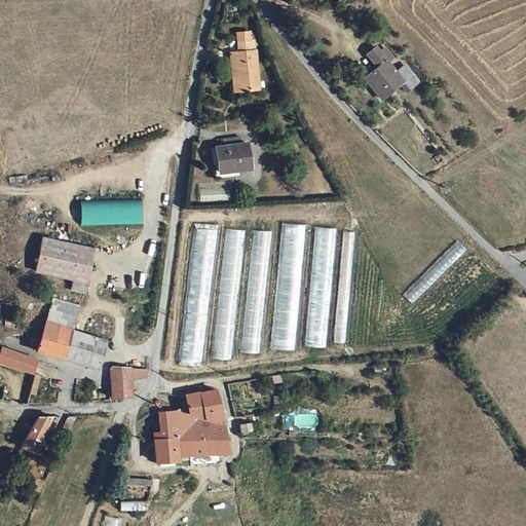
[(231,54),(234,55),(233,80),(254,81),(255,42),(252,42),(252,37),(237,37),(237,41),(231,41),(231,54)]
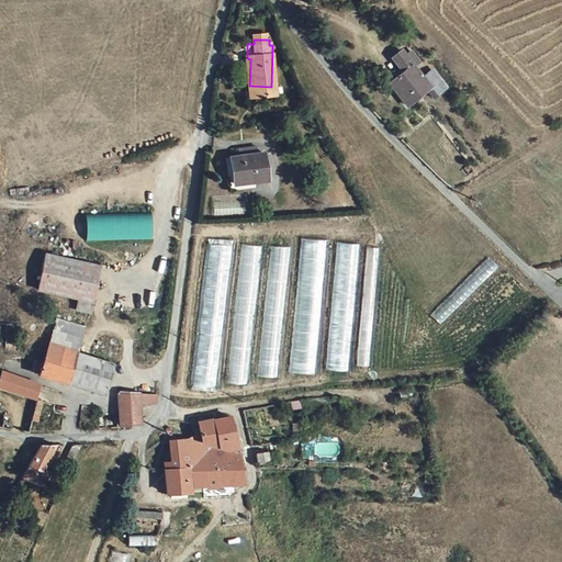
[(382,79),(374,87),(392,107),(412,87),(426,100),(434,93),(419,77),(412,85),(395,67),(401,60),(392,52),(386,58),(381,53),(373,60),(390,79),(384,82),(382,79)]
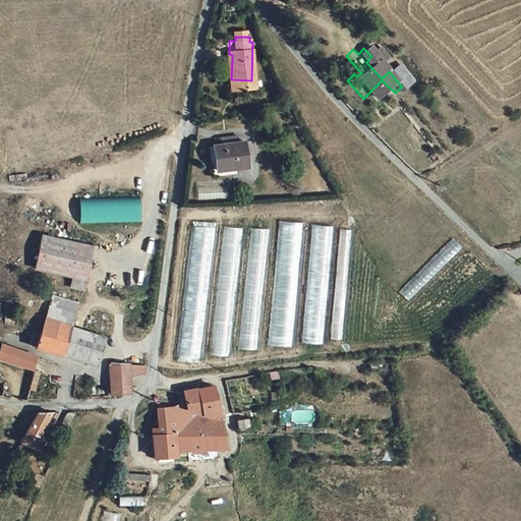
[(206,143),(193,146),(197,170),(230,165),(225,140),(220,140),(219,135),(206,137),(206,143)]
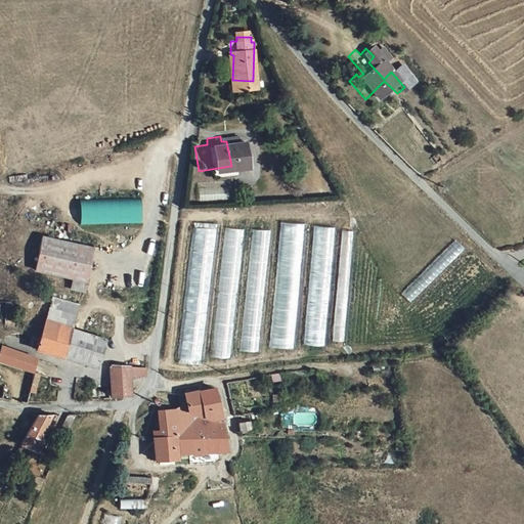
[(199,189),(200,202),(230,201),(229,187),(199,189)]
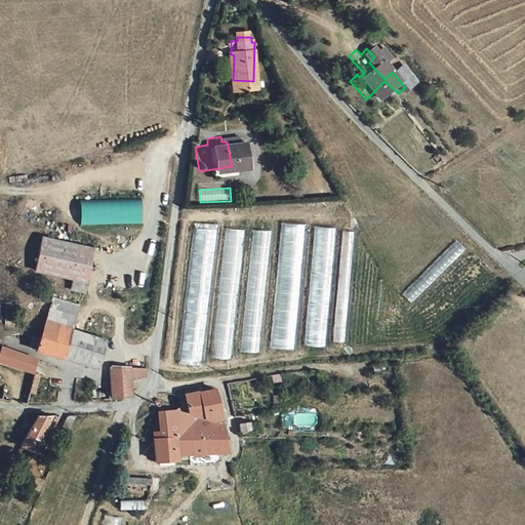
[(79,201),(80,225),(143,223),(142,198),(79,201)]
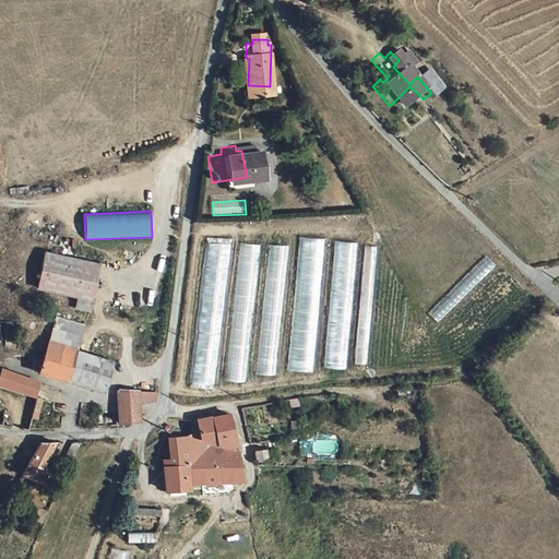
[(295,270),(288,378),(314,379),(322,233),(300,232),(298,271),(295,270)]
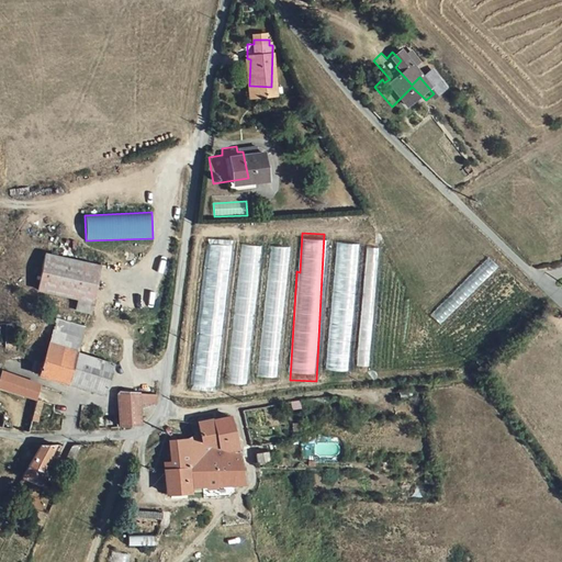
[(249,385),(259,246),(238,244),(228,383),(249,385)]
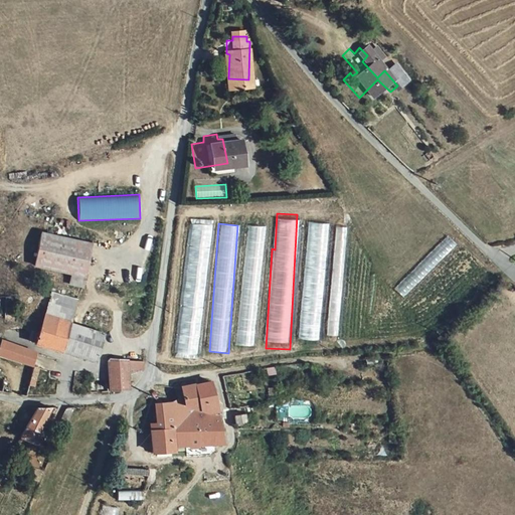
[(199,237),(198,244),(210,245),(212,226),(192,224),(190,236),(199,237)]
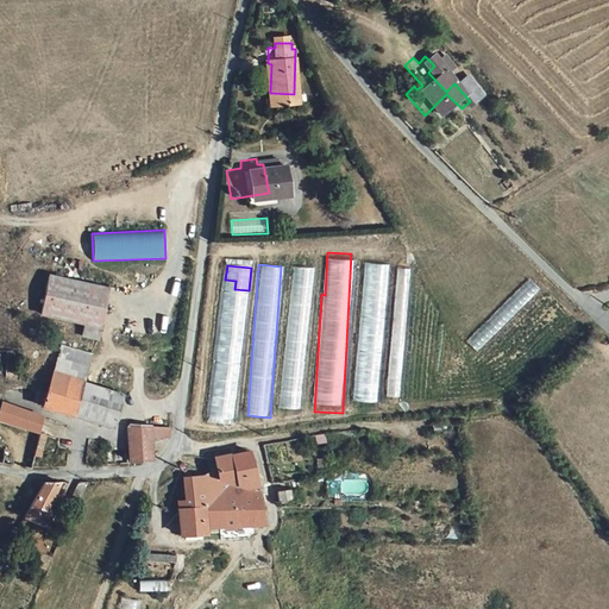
[(303,409),(311,268),(290,267),(283,408),(303,409)]
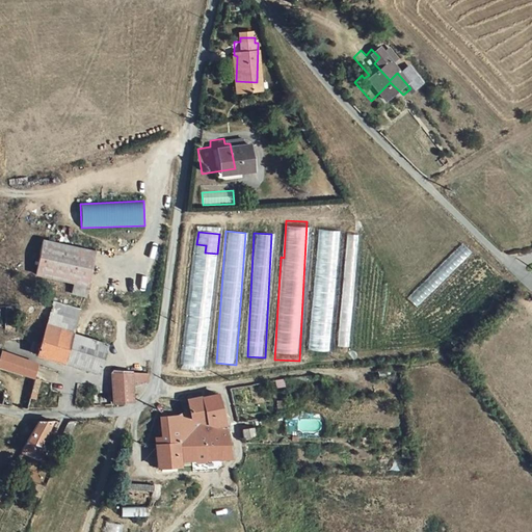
[(55,294),(69,297),(79,253),(27,241),(20,275),(58,284),(55,294)]
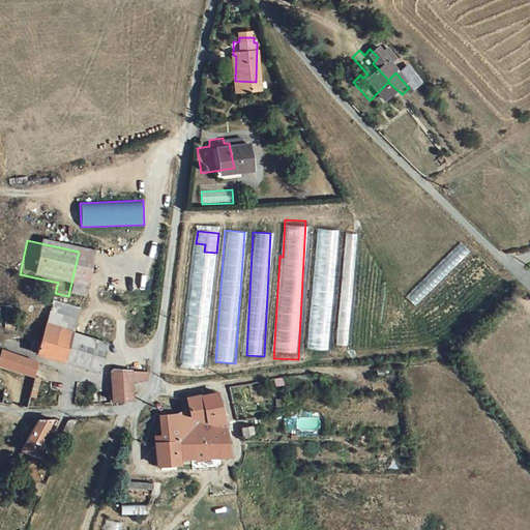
[(61,310),(36,301),(29,324),(54,331),(61,310)]
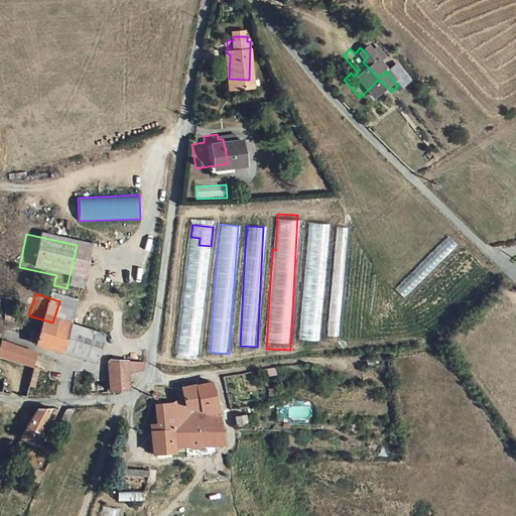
[(180,303),(176,359),(198,360),(202,304),(180,303)]
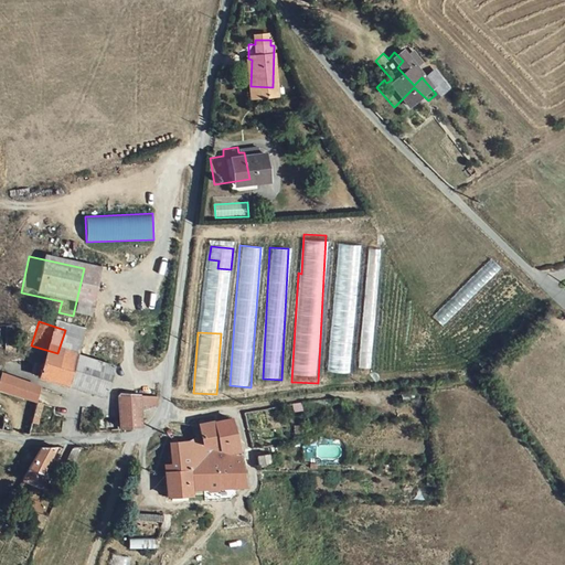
[(22,374),(22,377),(86,400),(97,365),(57,353),(31,345),(25,362),(18,361),(14,372),(22,374)]
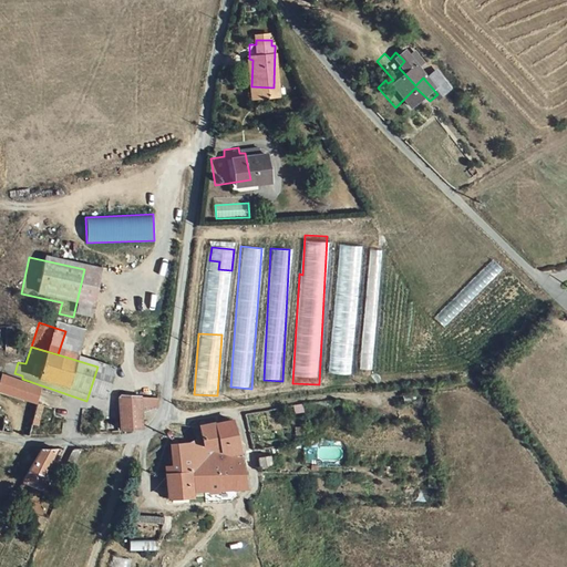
[(21,388),(0,380),(0,400),(16,405),(21,388)]
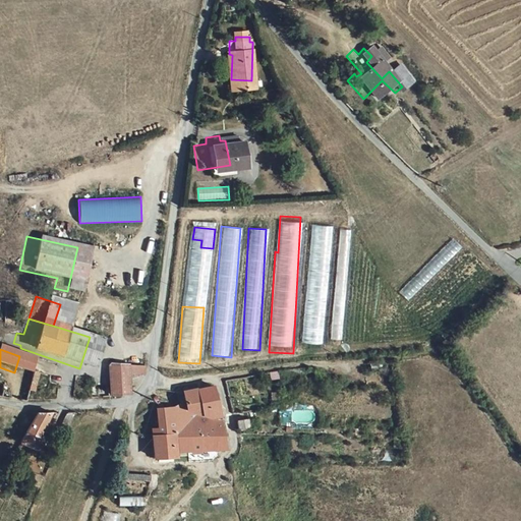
[(92,398),(111,394),(113,379),(127,378),(128,373),(129,363),(91,364),(92,398)]
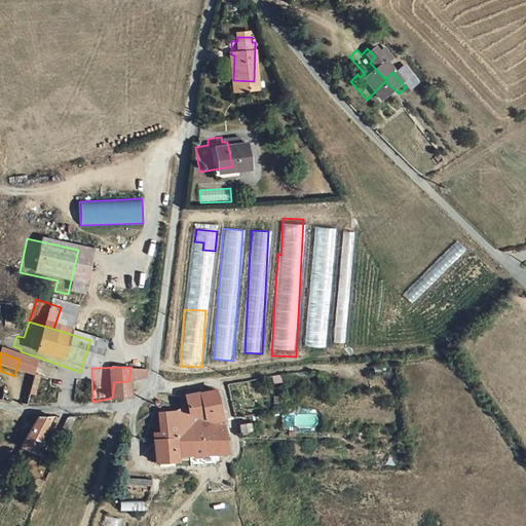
[(271,376),(272,384),(282,382),(280,374),(271,376)]
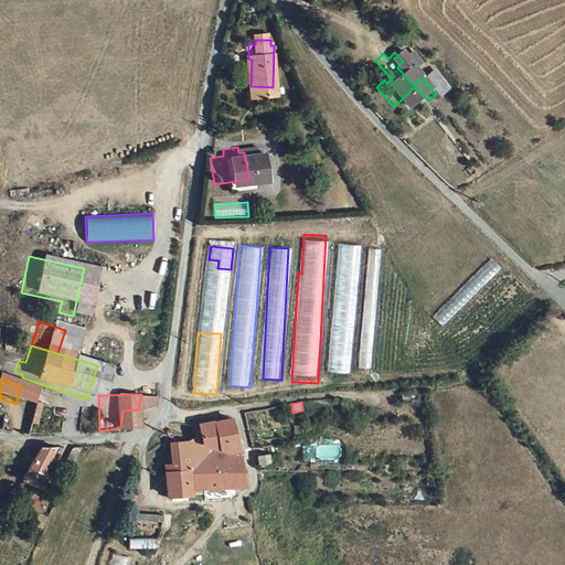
[(38,403),(33,423),(39,424),(43,404),(38,403)]
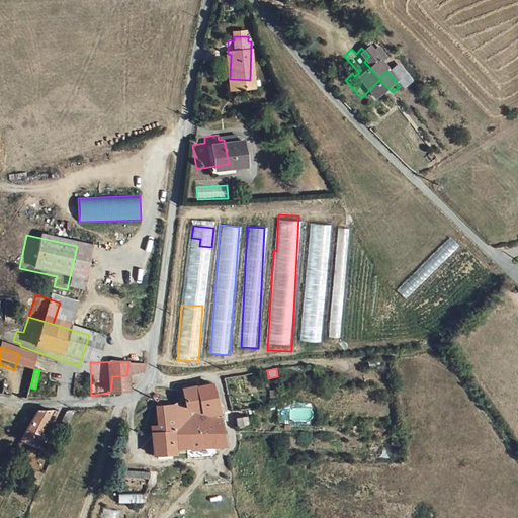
[(15,393),(22,373),(15,371),(9,391),(15,393)]
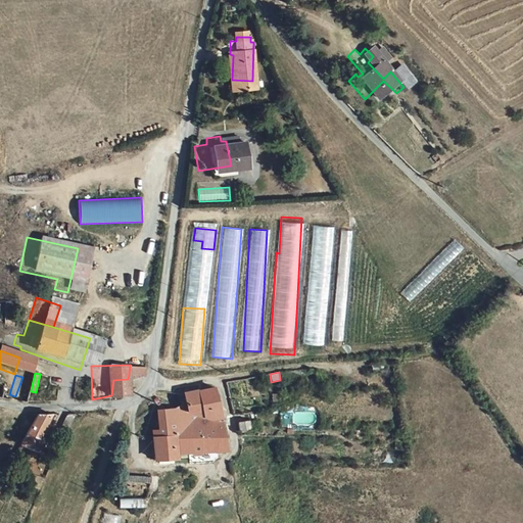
[(183,425),(189,427),(204,424),(197,394),(179,396),(183,425)]
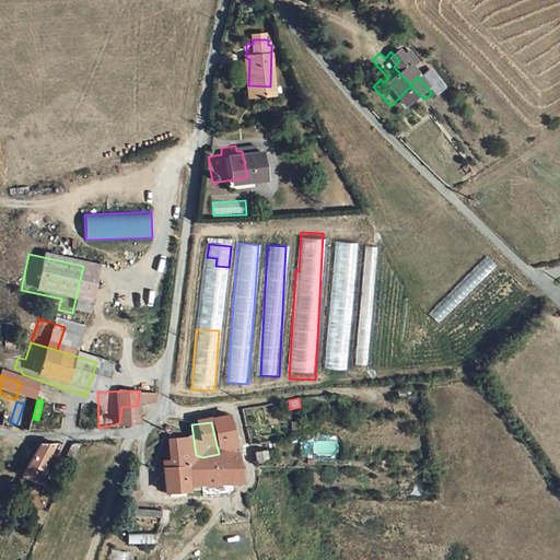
[(166,452),(148,454),(149,465),(144,466),(144,469),(146,477),(171,474),(173,492),(228,486),(219,454),(202,457),(196,455),(191,424),(175,426),(176,434),(165,441),(166,452)]
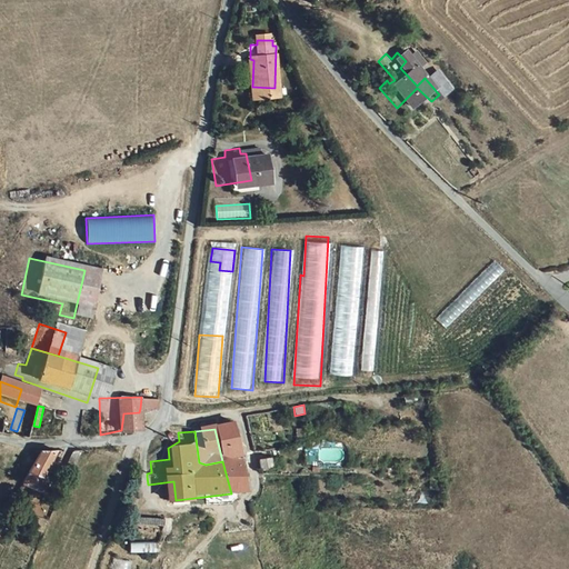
[(75,465),(80,452),(75,449),(68,462),(75,465)]
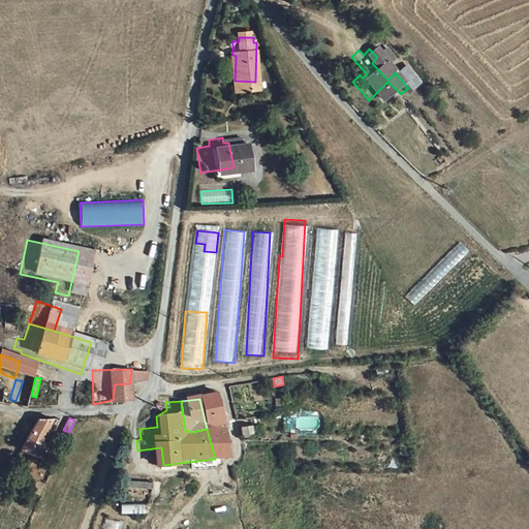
[(37,423),(21,423),(1,455),(21,465),(28,454),(23,452),(37,423)]
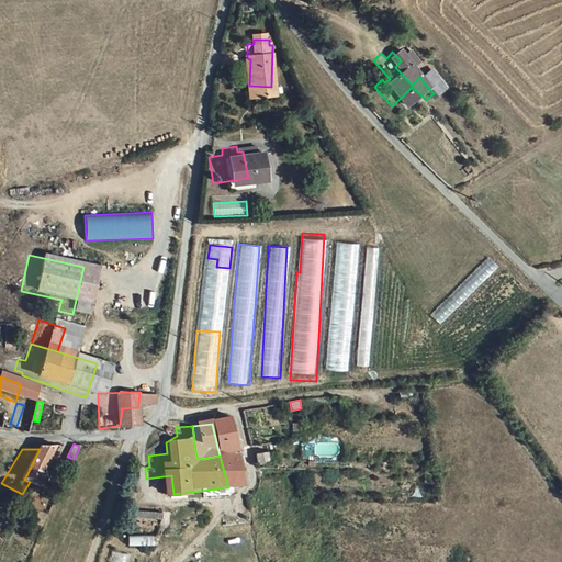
[(256,453),(258,464),(270,462),(268,451),(256,453)]
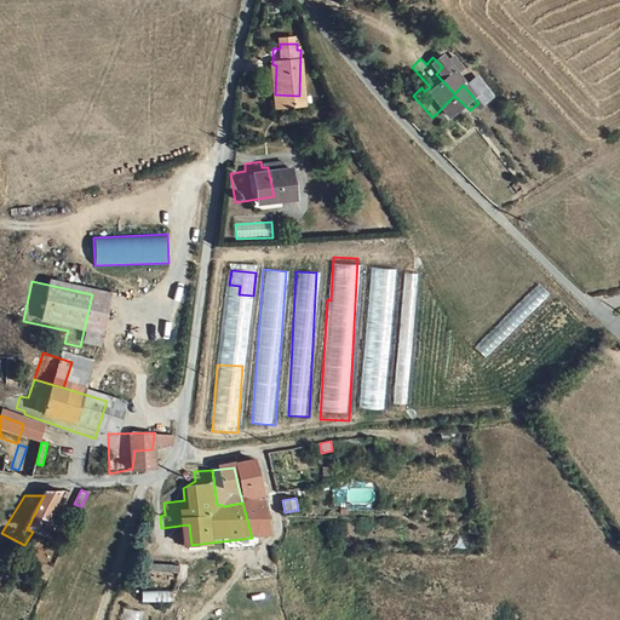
[(262,520),(279,517),(275,501),(258,504),(262,520)]
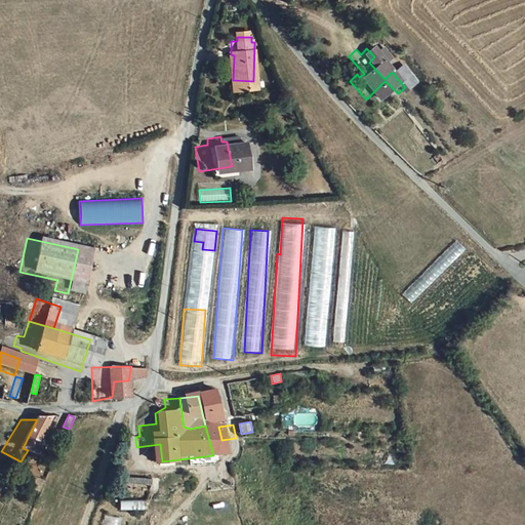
[(160,444),(136,447),(138,473),(163,470),(162,461),(160,444)]
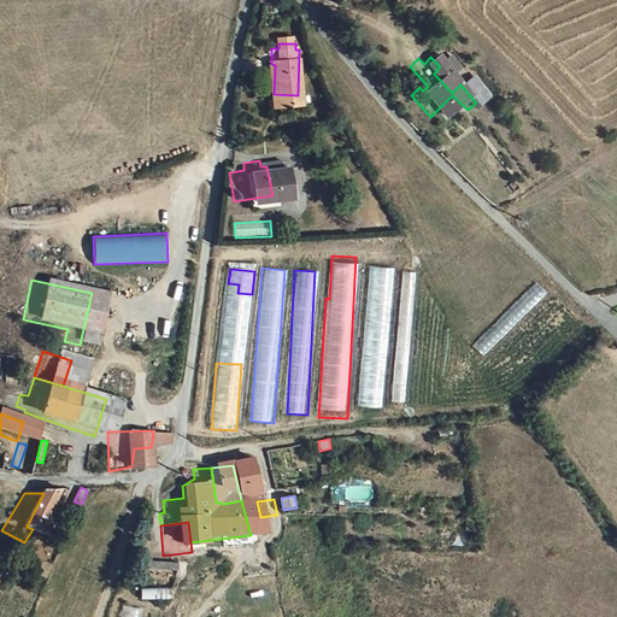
[(463,535),(447,536),(447,546),(464,545),(463,535)]
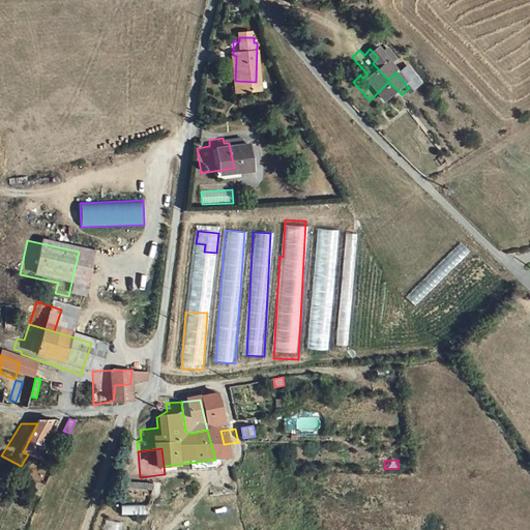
[(136,496),(106,498),(107,504),(137,503),(136,496)]
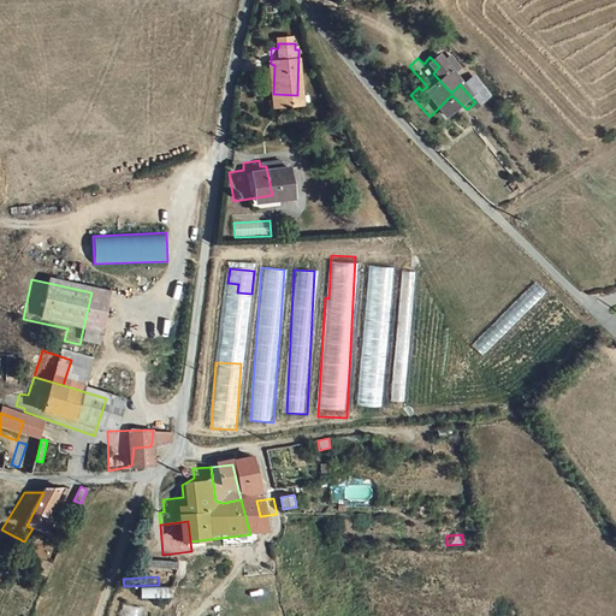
[(141,588),(141,599),(170,597),(170,586),(141,588)]
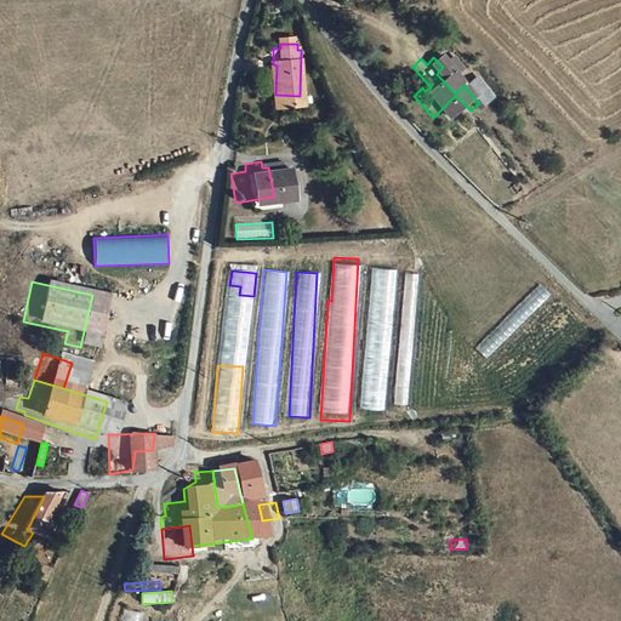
[(123,609),(119,620),(138,620),(141,613),(123,609)]
